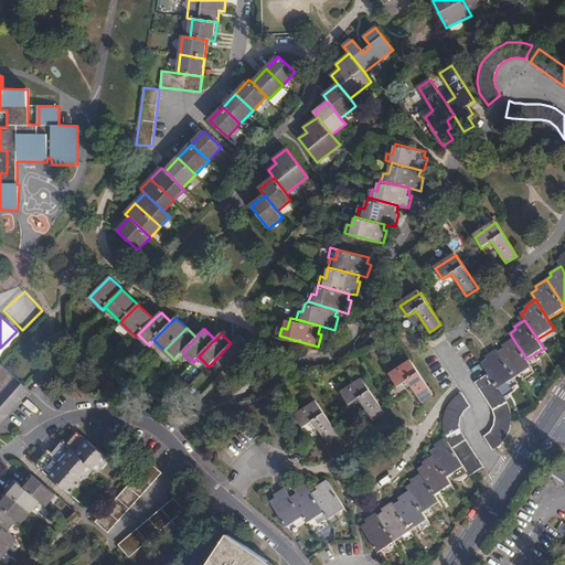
[(231,343),(216,359),(226,369),(249,345),(238,336),(231,343)]
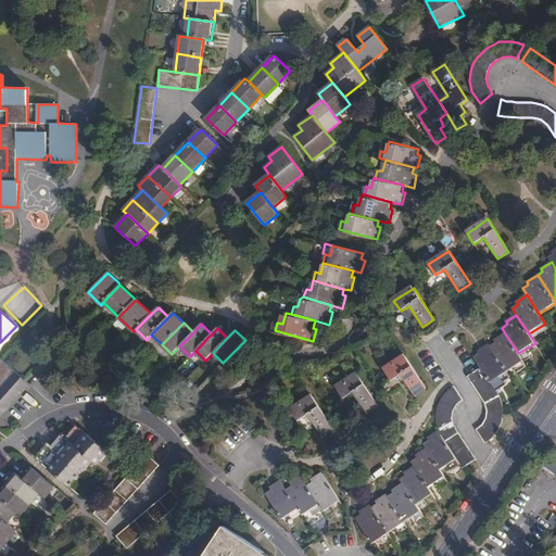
[(496,343),(491,348),(507,371),(523,362),(518,353),(505,333),(494,341),(496,343)]
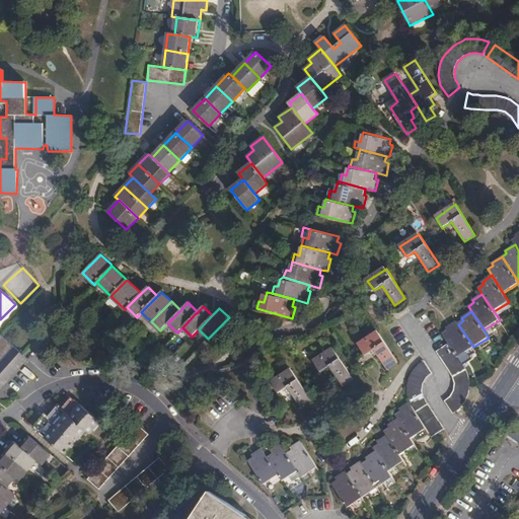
[(450,344),(458,357),(473,347),(458,324),(456,321),(447,327),(448,330),(443,334),(450,344)]
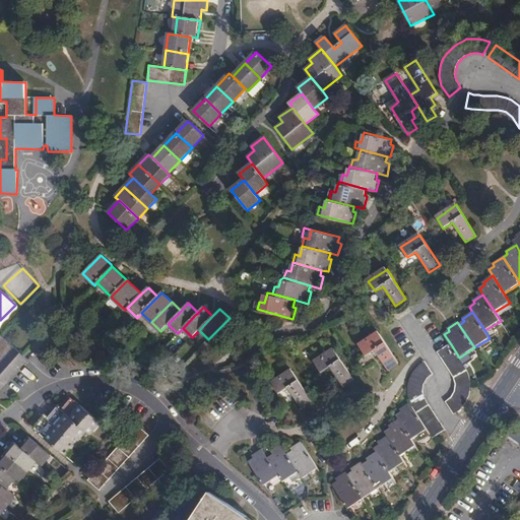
[(380,333),(361,345),(367,355),(376,350),(388,370),(398,364),(380,333)]
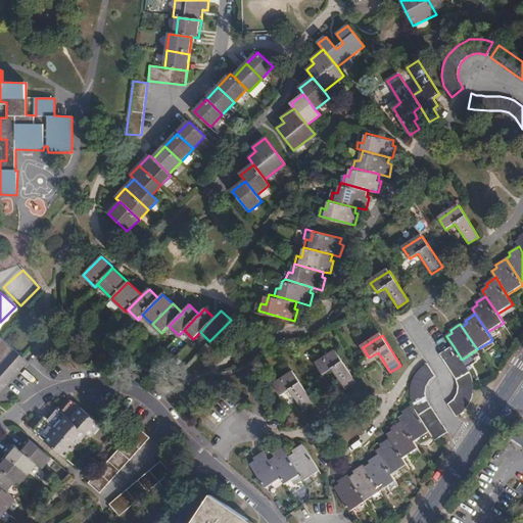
[(1,337),(0,337),(0,384),(24,358),(1,337)]
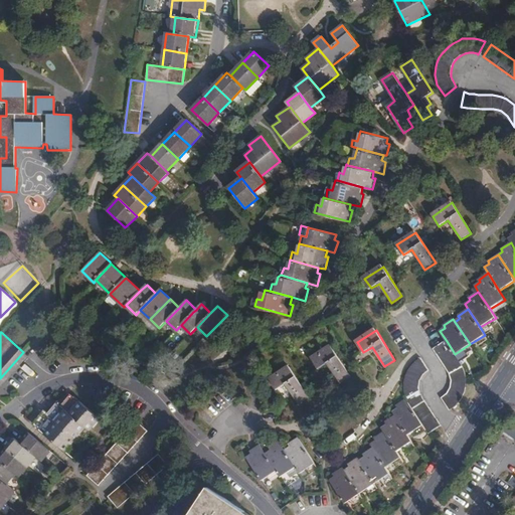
[(447,341),(434,349),(450,374),(451,376),(451,381),(451,385),(451,387),(450,389),(447,393),(445,394),(442,397),(450,410),(454,407),(460,402),(463,398),(464,395),(466,389),(467,379),(465,371),(463,367),(455,354),(447,341)]
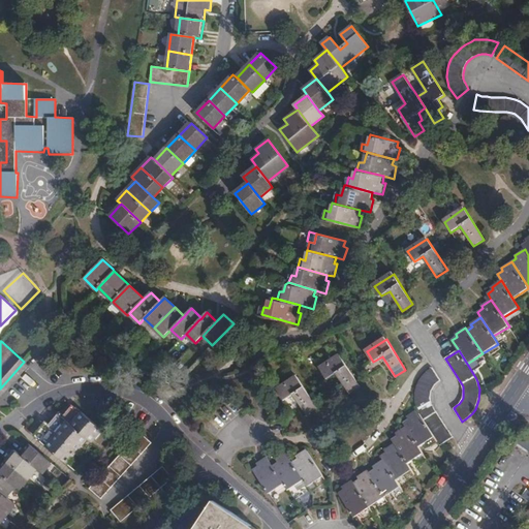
[(340,356),(320,369),(328,379),(336,373),(349,394),(360,386),(358,383),(340,356)]
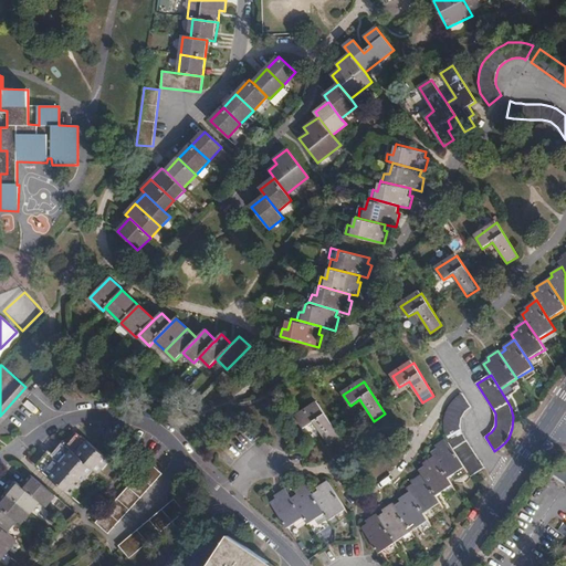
[(25,387),(0,416),(0,423),(30,390),(25,387)]
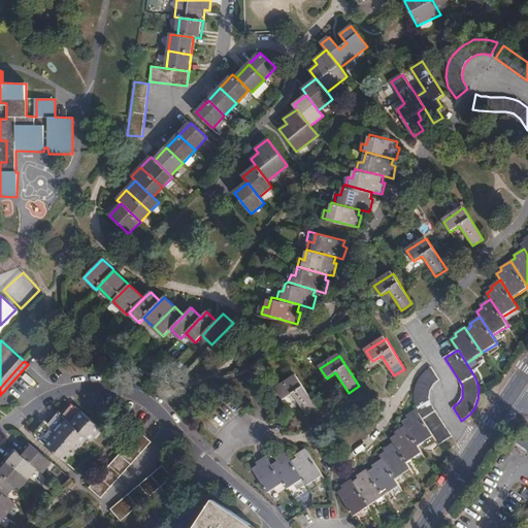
[(439,380),(431,366),(429,368),(426,371),(422,375),(419,378),(418,383),(417,386),(415,391),(415,397),(415,403),(416,406),(417,409),(434,436),(439,444),(452,436),(432,406),(431,402),(430,397),(430,393),(431,390),(432,387),(435,384),(439,380)]
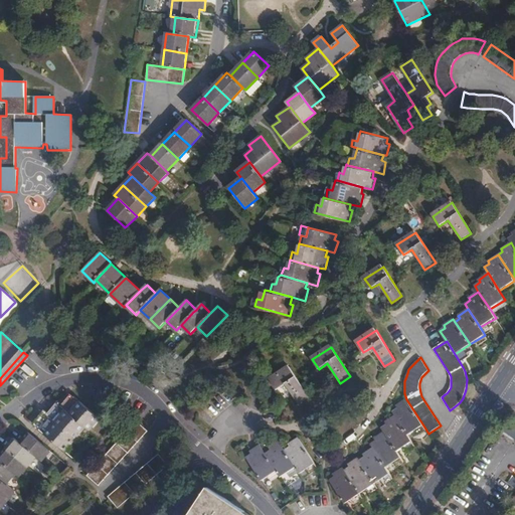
[(290,367),(271,379),(277,389),(286,383),(299,404),(309,397),(290,367)]
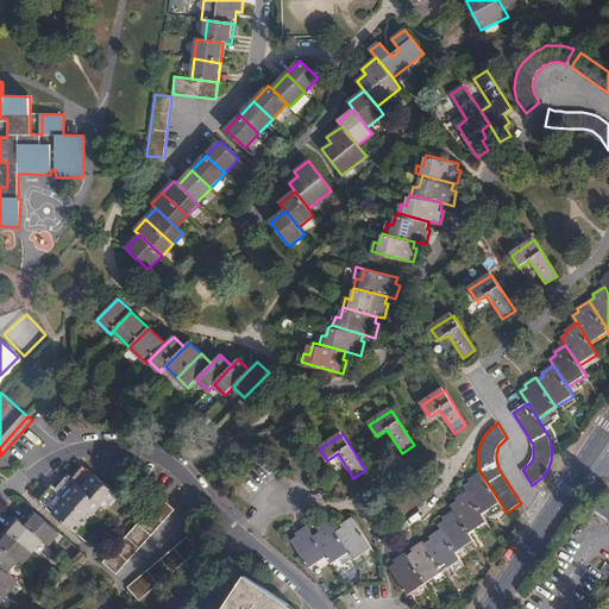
[(86,466),(74,481),(101,504),(106,508),(117,494),(86,466)]
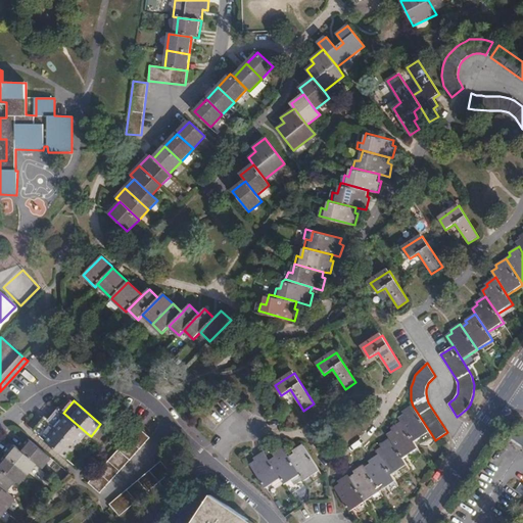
[(430,432),(413,406),(402,412),(405,415),(399,418),(401,422),(414,441),(430,432)]
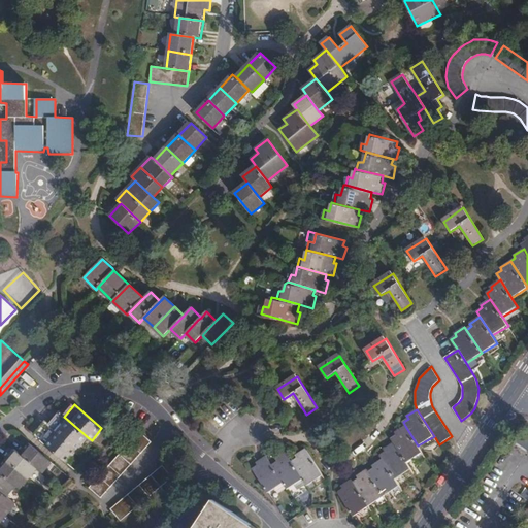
[(60,414),(48,426),(77,450),(88,437),(64,417),(60,414)]
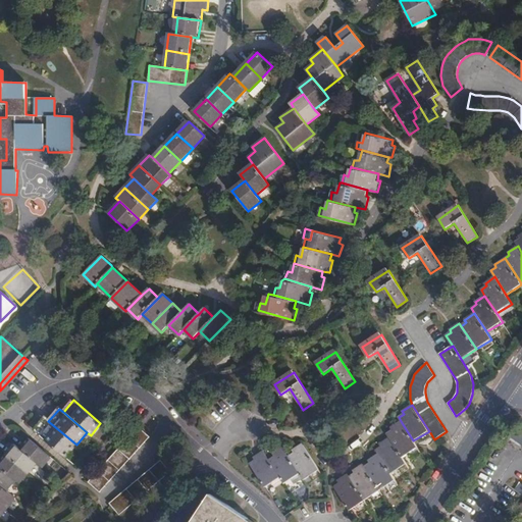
[(76,445),(48,421),(45,418),(35,430),(66,457),(76,445)]
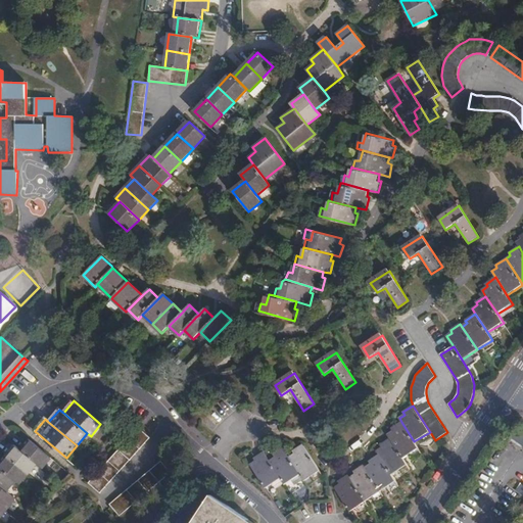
[(388,435),(390,438),(403,458),(419,448),(414,441),(401,422),(391,428),(393,431),(388,435)]
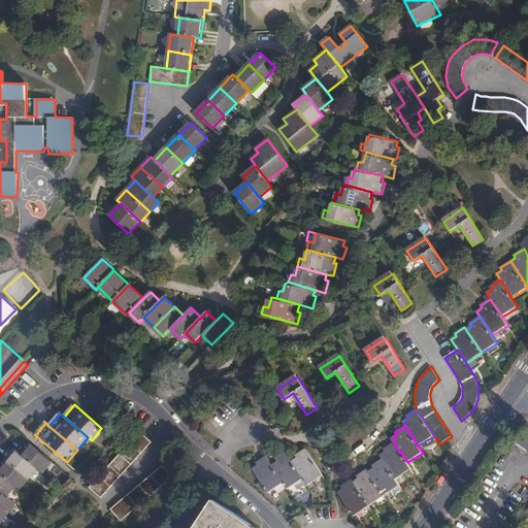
[(90,488),(101,497),(150,441),(139,432),(90,488)]
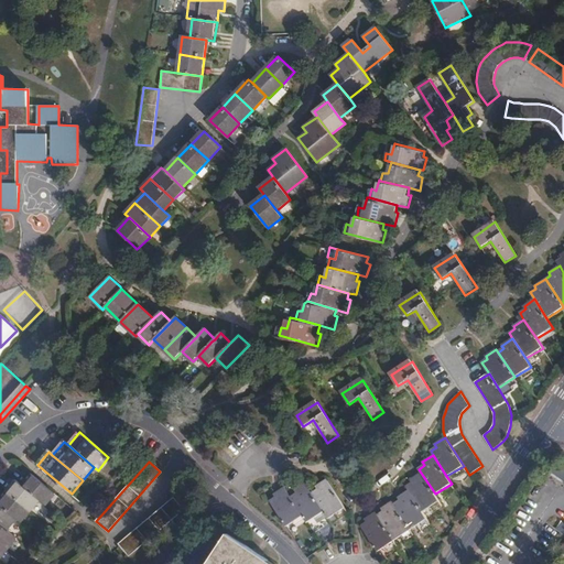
[(31,473),(22,484),(41,499),(46,505),(55,492),(31,473)]
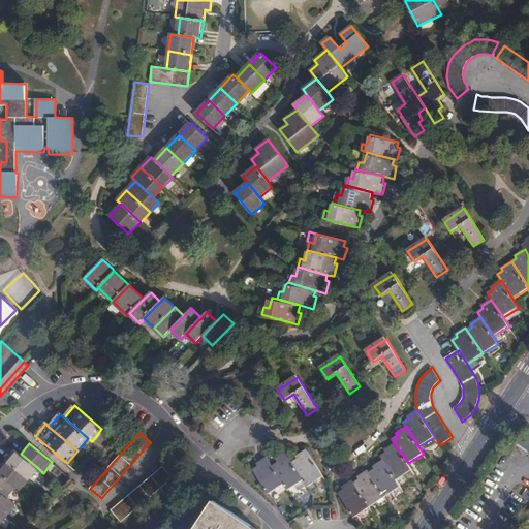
[(381,456),(383,460),(397,480),(412,470),(408,463),(395,443),(385,449),(386,453),(381,456)]
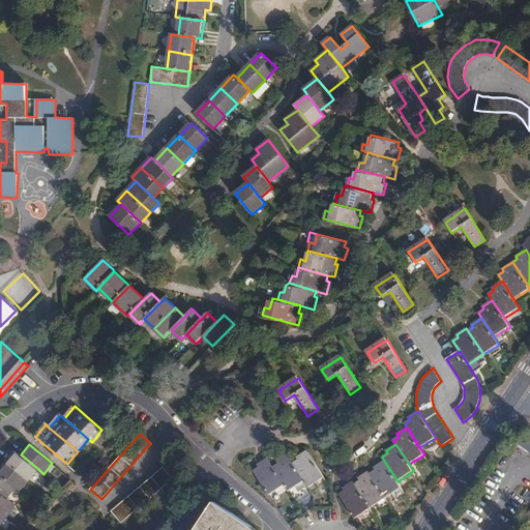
[(16,450),(6,461),(29,480),(38,469),(21,454),(16,450)]
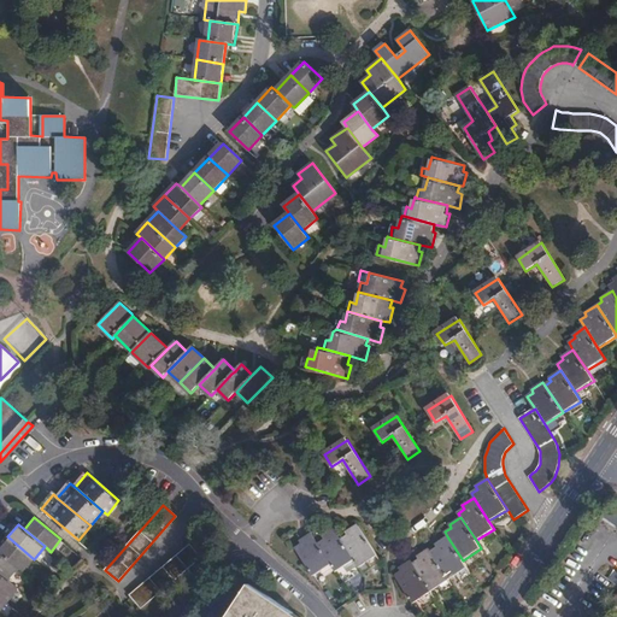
[(341,539),(354,560),(359,566),(378,556),(362,530),(357,524),(346,532),(347,535),(341,539)]
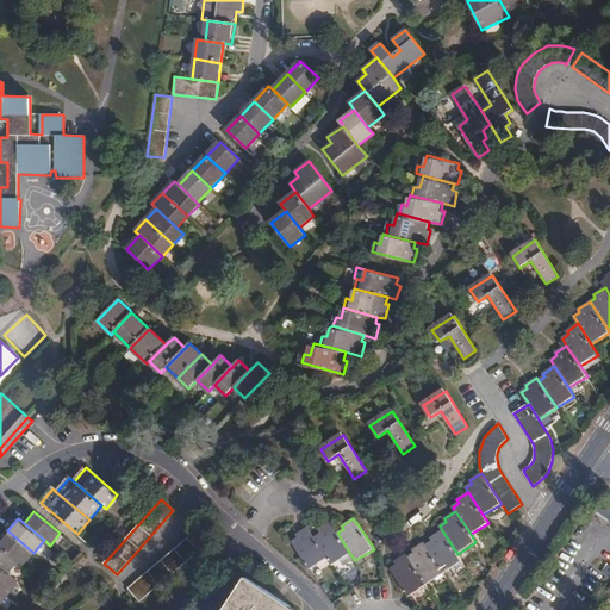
[(315,537),(328,559),(332,565),(350,554),(337,533),(330,523),(319,530),(321,533),(315,537)]
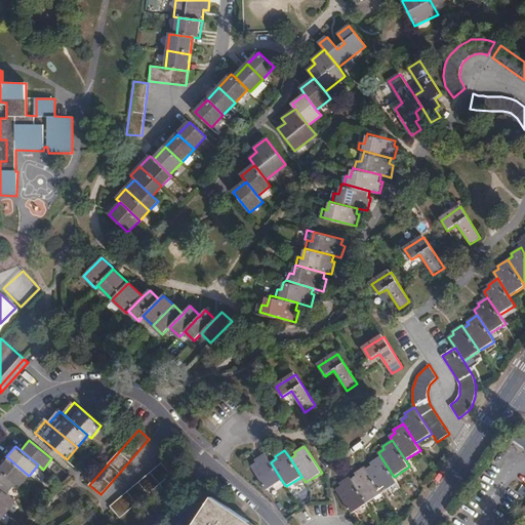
[(268,490),(282,481),(271,462),(265,453),(255,459),(256,462),(251,466),(268,490)]
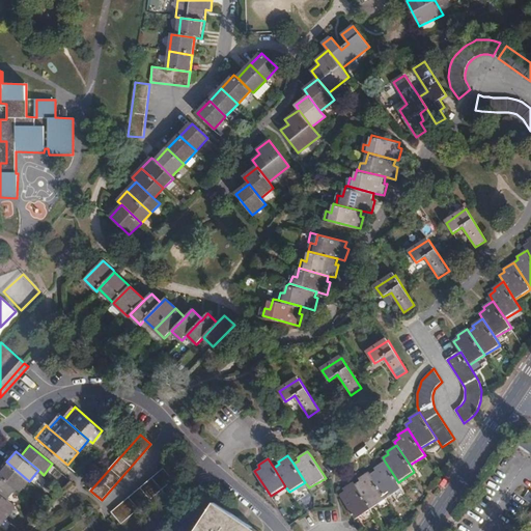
[(178,470),(171,460),(112,511),(121,523),(173,479),(170,476),(178,470)]
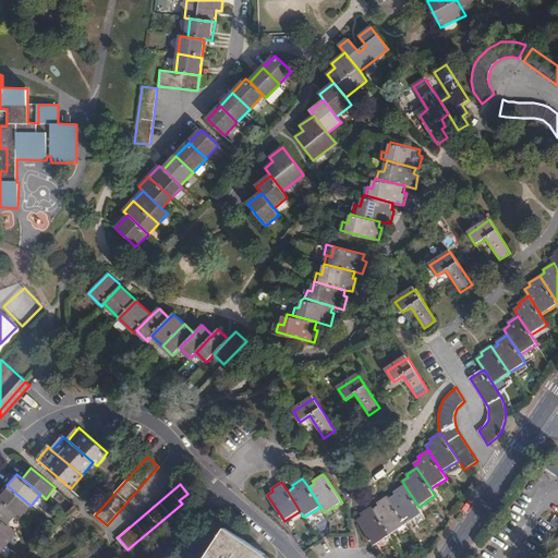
[(7,485),(0,492),(0,498),(17,513),(22,517),(31,506),(7,485)]
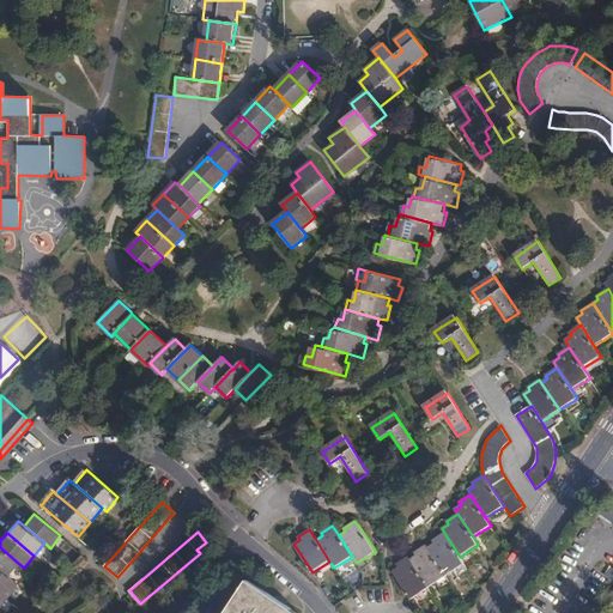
[(435,544),(429,547),(447,576),(465,564),(460,557),(444,533),(434,540),(435,544)]
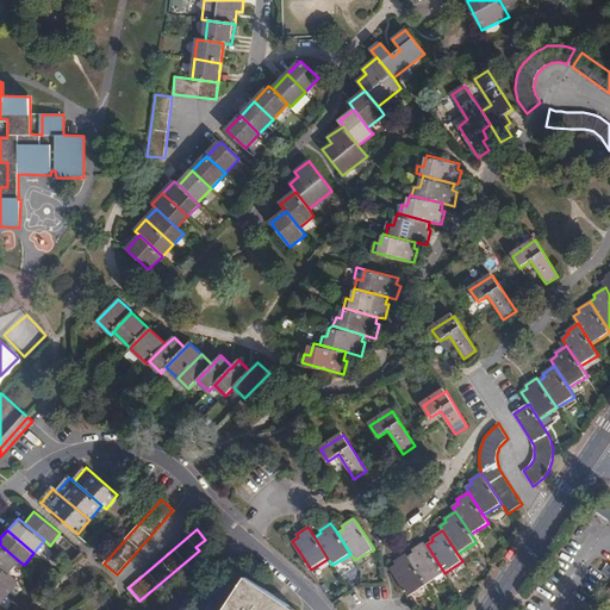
[(415,553),(409,556),(418,573),(427,585),(444,573),(427,545),(424,542),(412,549),(415,553)]
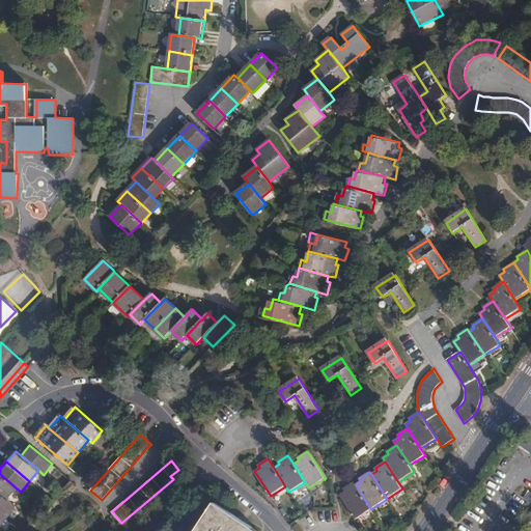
[(0,492),(8,499),(17,488),(0,474),(0,492)]
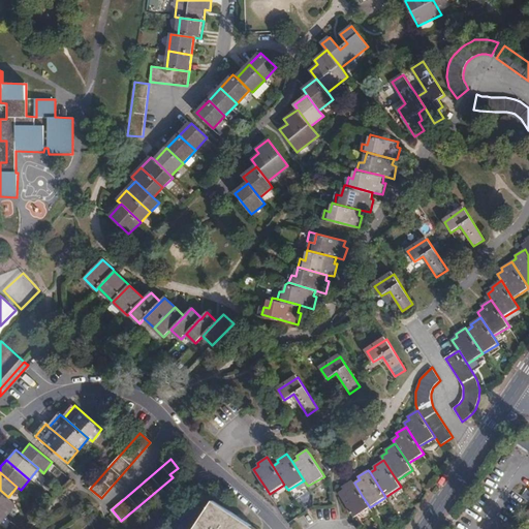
[(363,497),(354,483),(352,480),(342,487),(344,490),(339,493),(354,517),(370,507),(363,497)]
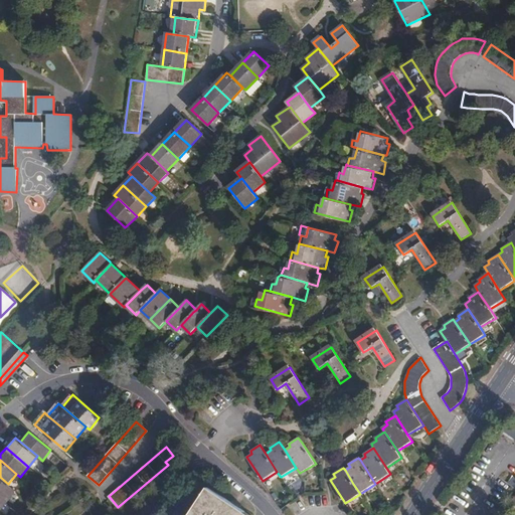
[(0,477),(0,494),(8,501),(16,491),(8,484),(0,477)]
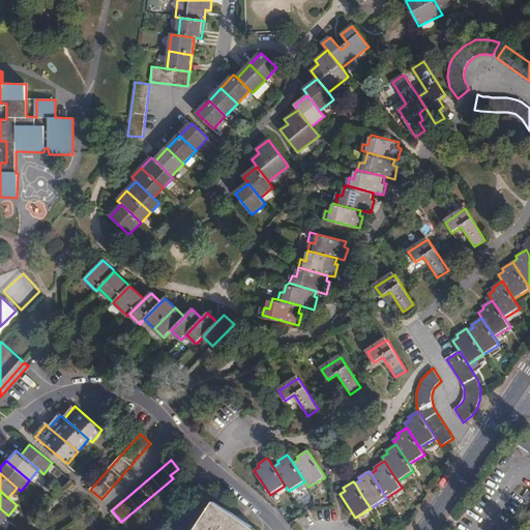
[(257,529),(214,502),(195,529),(257,529)]
